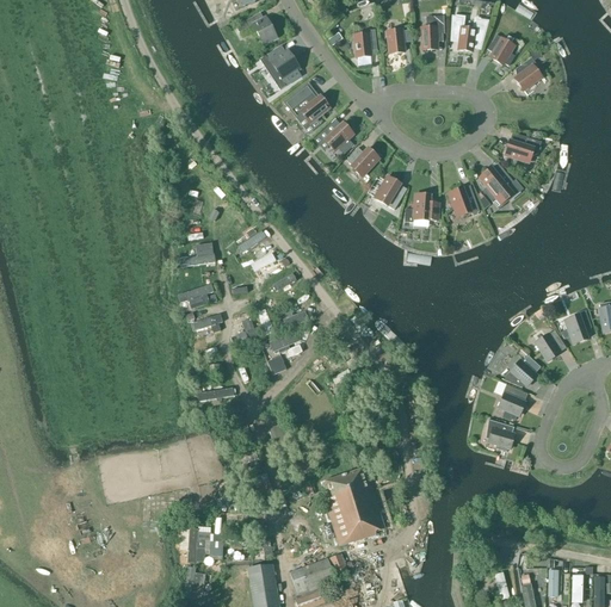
[(263,18),(259,11),(235,24),(239,31),(253,23),(257,30),(255,30),(258,36),(259,35),(263,42),(276,36),(265,17),(263,18)]
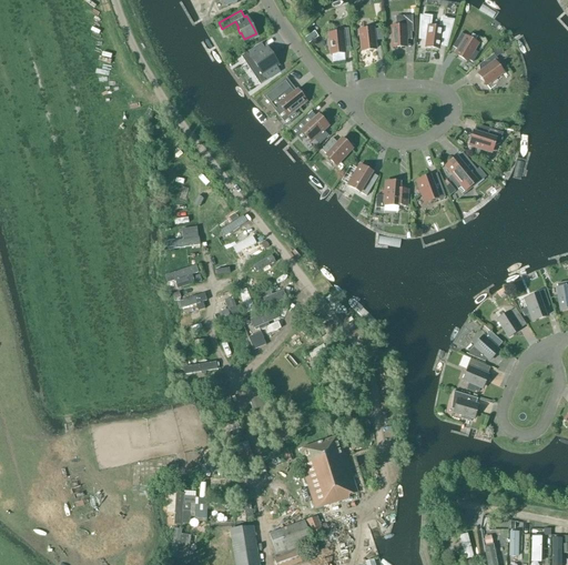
[(418,12),(417,42),(426,43),(426,44),(438,47),(438,46),(448,47),(456,18),(440,16),(439,26),(430,24),(433,14),(418,12)]
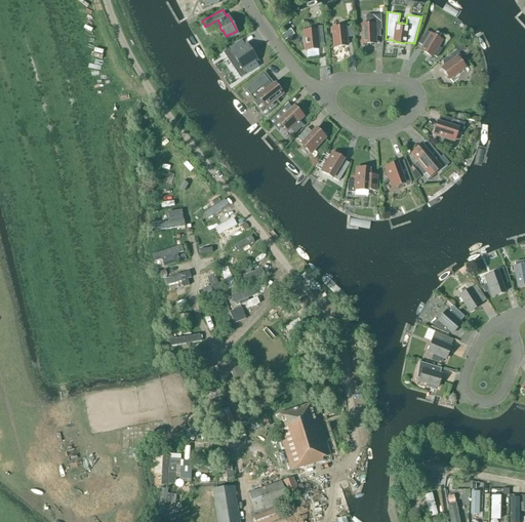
[(366,23),(362,23),(363,41),(374,41),(374,35),(380,34),(380,28),(381,28),(380,12),(372,12),(373,21),(366,21),(366,23)]
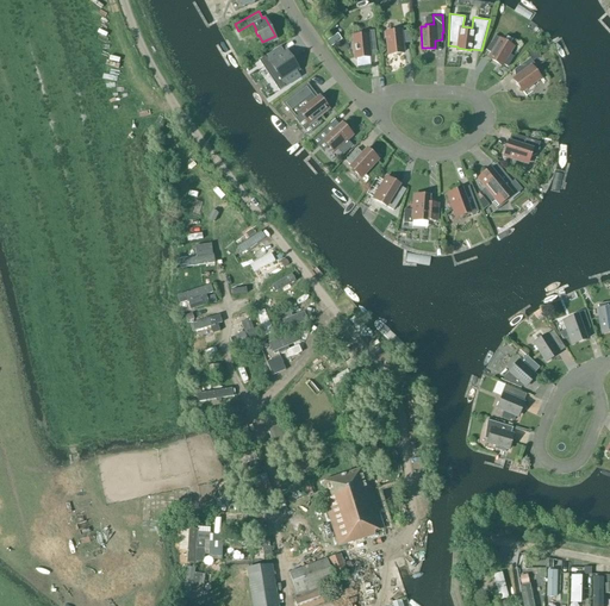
[(400,30),(400,26),(391,27),(391,30),(386,30),(388,51),(403,50),(400,36),(408,35),(408,30),(400,30)]
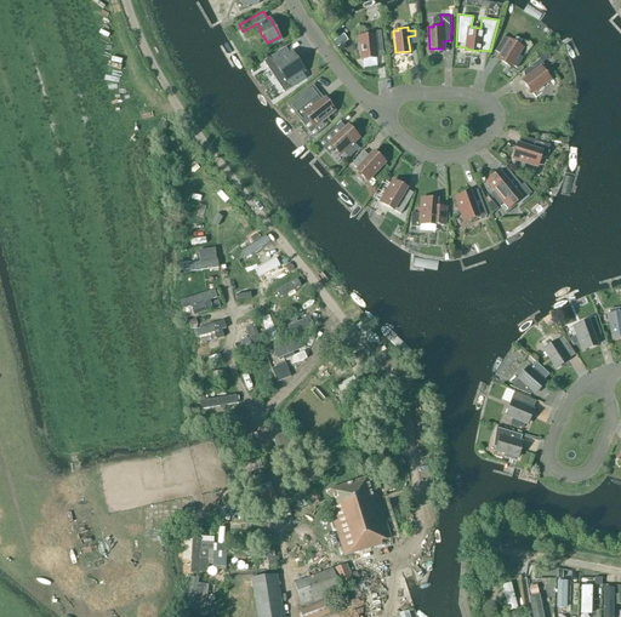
[(362,56),(376,55),(375,46),(382,45),(381,28),(364,30),(364,34),(359,34),(362,56)]
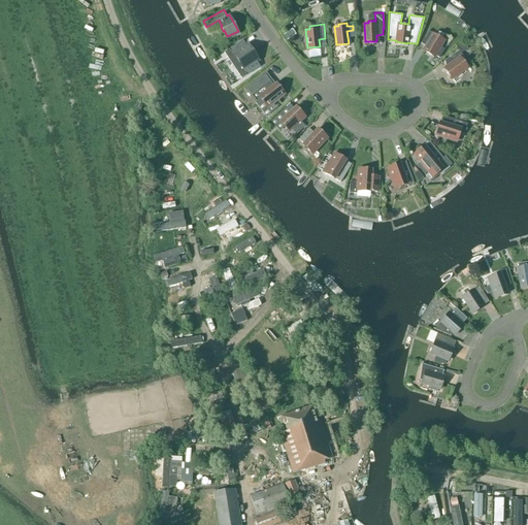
[(439,56),(443,47),(439,45),(443,38),(435,33),(430,30),(422,42),(426,44),(424,48),(433,55),(434,53),(439,56)]
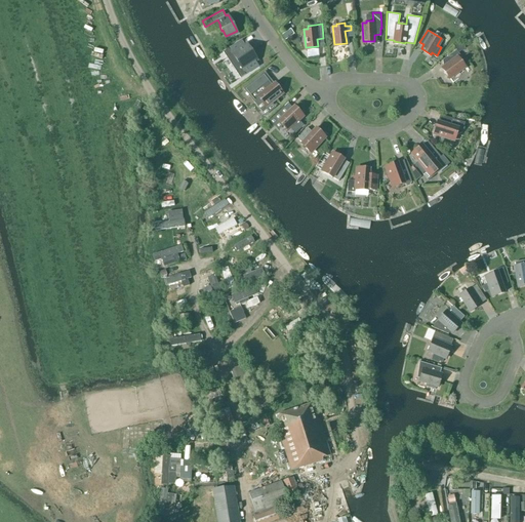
[(246,42),(242,37),(230,45),(234,50),(236,48),(246,64),(256,57),(246,42)]
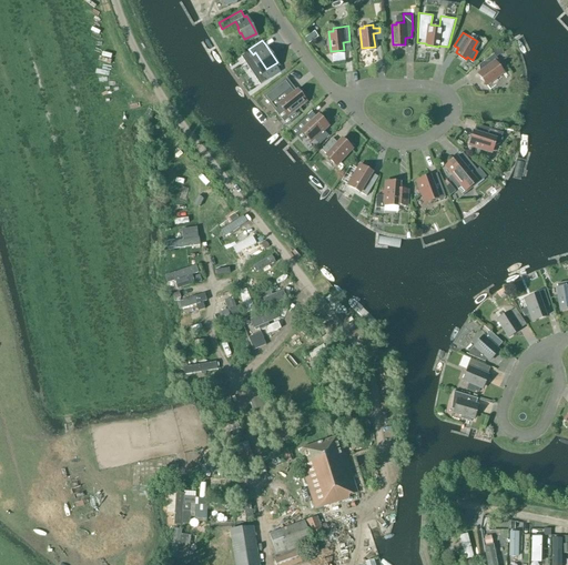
[(483,69),(478,72),(486,82),(503,70),(499,67),(503,64),(496,56),(504,50),(499,44),(483,57),(485,59),(478,63),(483,69)]
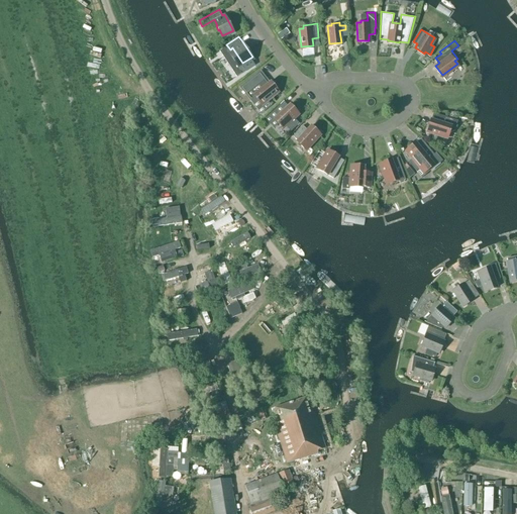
[(262,78),(257,73),(240,87),(249,99),(250,97),(251,98),(256,99),(257,98),(262,103),(278,90),(270,80),(266,83),(262,78)]
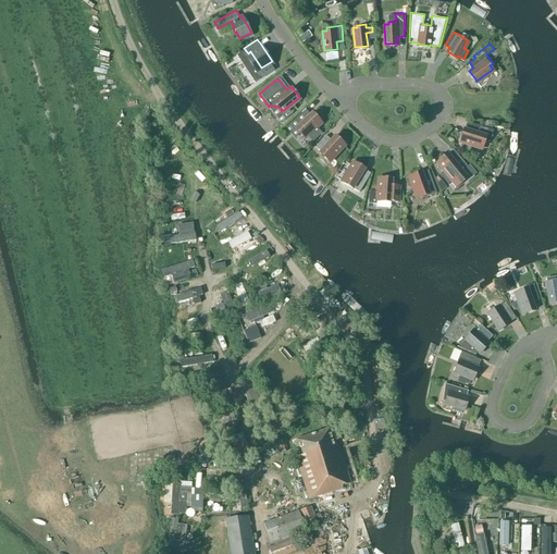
[(302,110),(292,120),(296,125),(295,126),(305,136),(308,133),(313,139),(323,131),(317,124),(321,121),(311,111),(307,114),(302,110)]
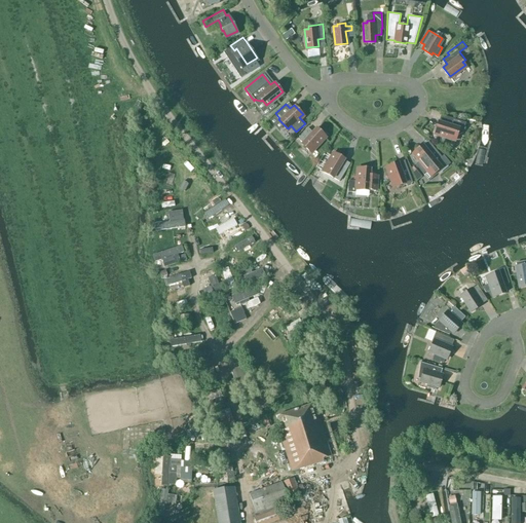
[(462,131),(465,121),(446,115),(444,121),(439,119),(435,132),(455,139),(456,133),(458,133),(462,131)]
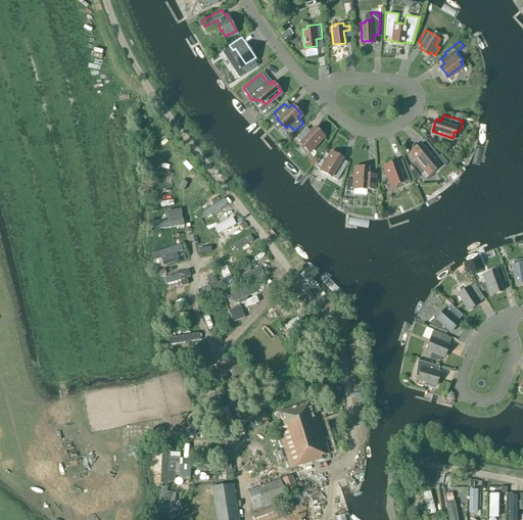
[(311,130),(305,125),(295,136),(300,140),(299,141),(308,150),(323,134),(314,126),(311,130)]
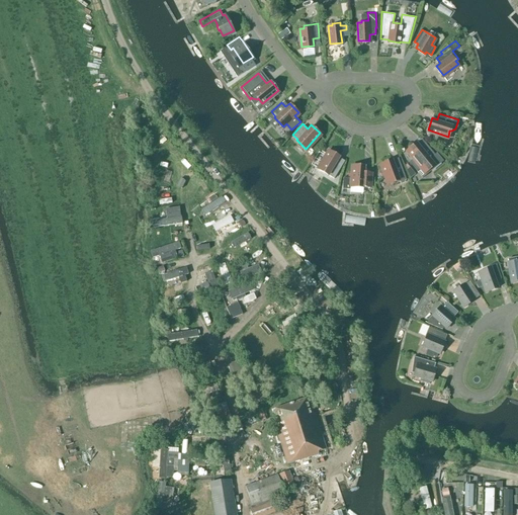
[(420,145),(417,141),(407,149),(411,154),(407,157),(412,163),(416,160),(420,165),(429,158),(430,159),(435,155),(425,141),(420,145)]
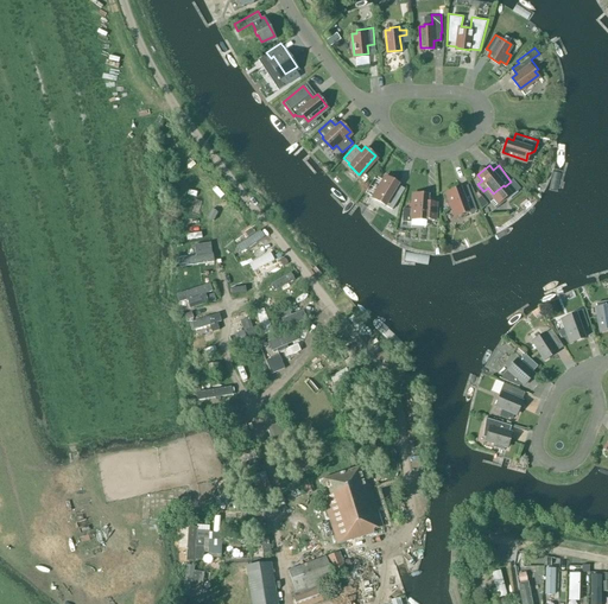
[(200,169),(171,180),(181,204),(209,192),(200,169)]
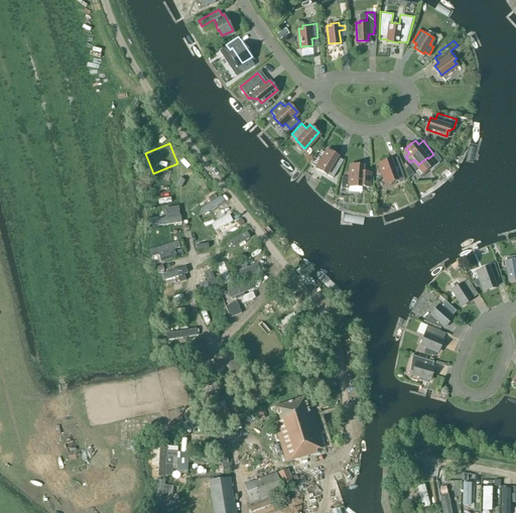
[(333,176),(340,163),(335,160),(338,155),(327,148),(315,166),(333,176)]
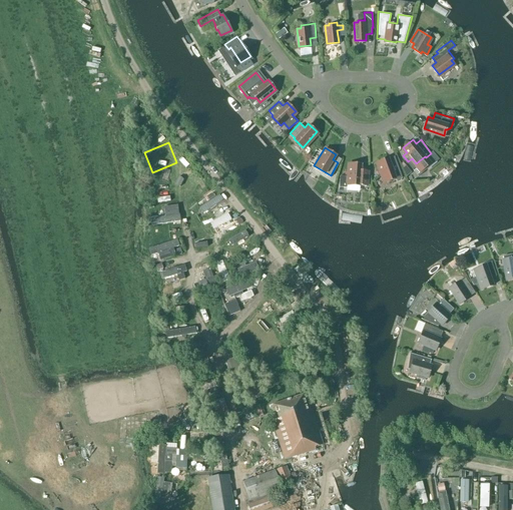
[(391,163),(389,156),(377,161),(384,180),(395,176),(396,178),(402,176),(397,161),(391,163)]
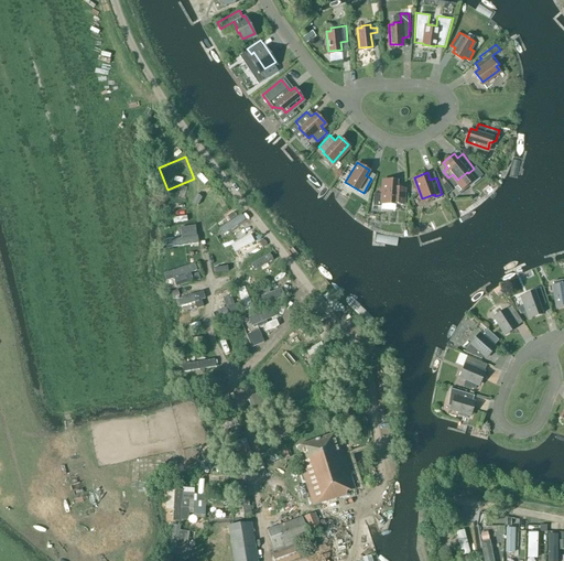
[(373,192),(372,204),(381,204),(381,202),(402,203),(404,203),(405,186),(397,185),(397,180),(383,179),(382,192),(373,192)]
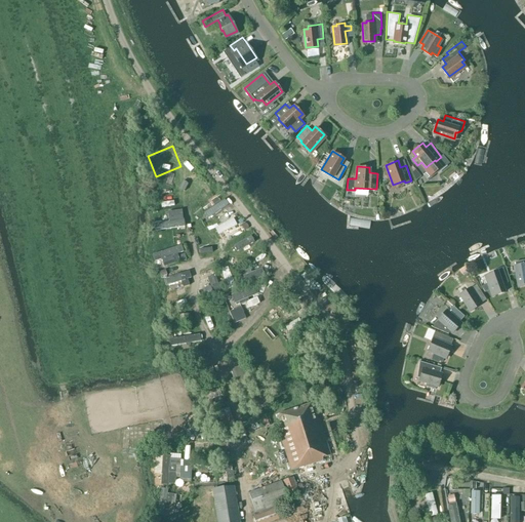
[(415,178),(420,174),(415,167),(412,170),(415,178)]
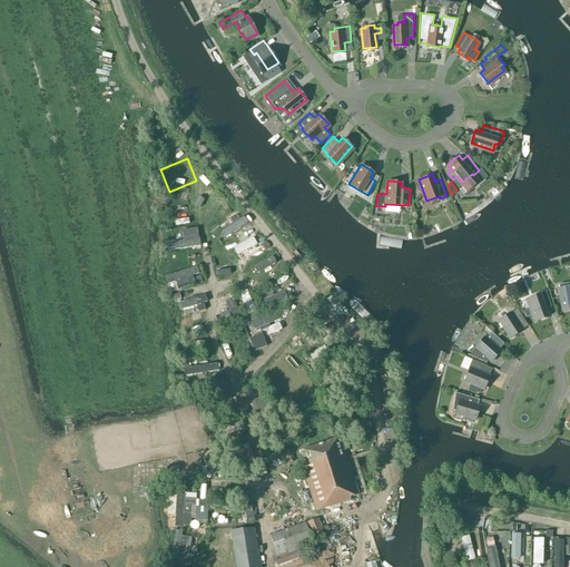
[(197,191),(159,193),(160,224),(199,218),(197,191)]
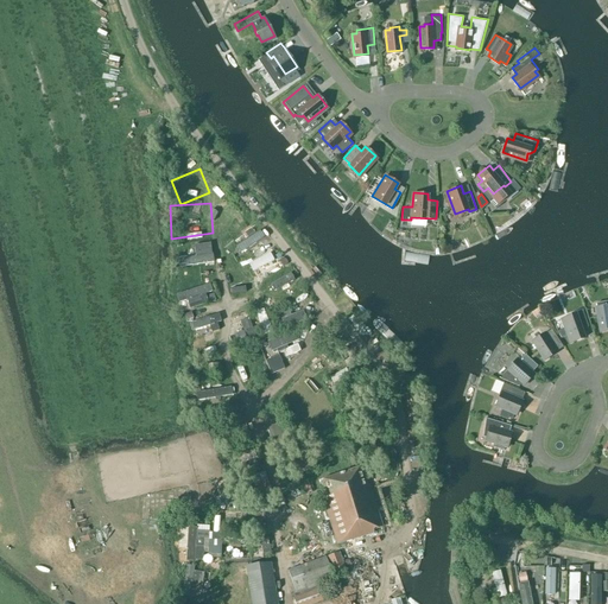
[(242,205),(223,222),(235,240),(257,222),(242,205)]
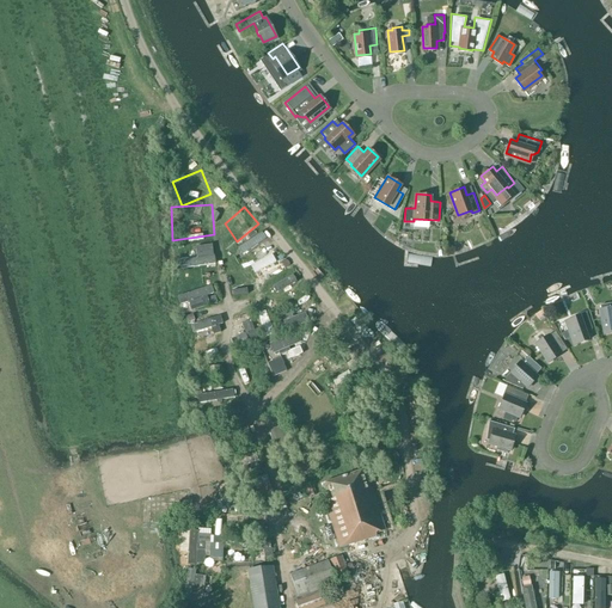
[(261,232),(238,246),(243,255),(265,239),(261,232)]
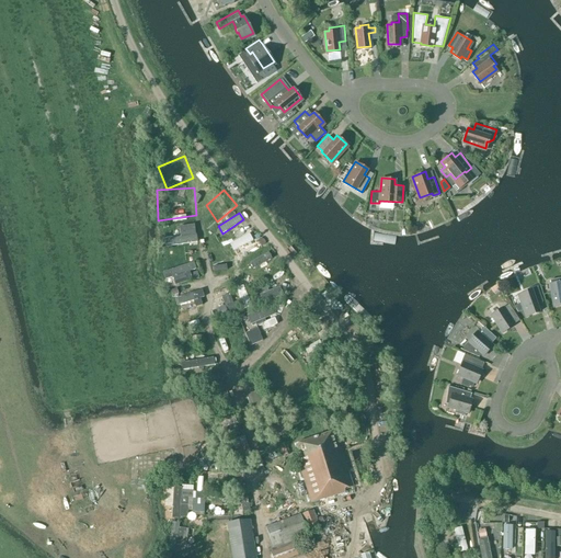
[(182,232),(164,236),(165,243),(197,239),(194,221),(180,224),(182,232)]
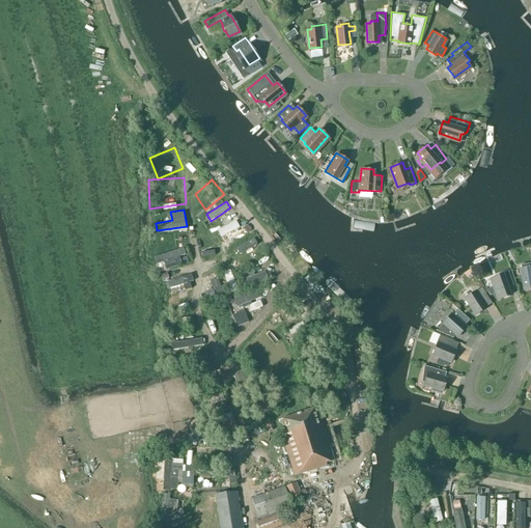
[(234,218),(218,229),(223,237),(240,225),(234,218)]
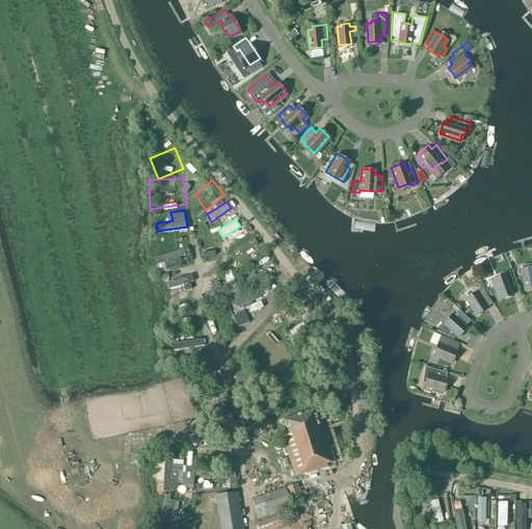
[(249,225),(228,242),(239,259),(262,240),(249,225)]
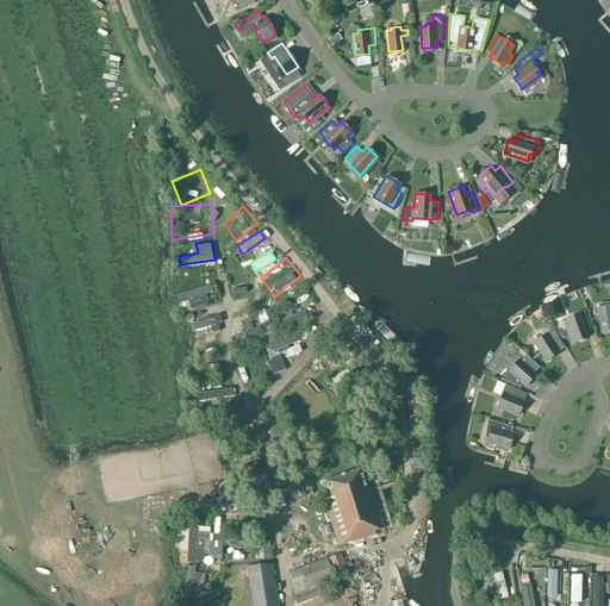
[(211,280),(178,292),(180,300),(188,298),(191,306),(217,298),(211,280)]
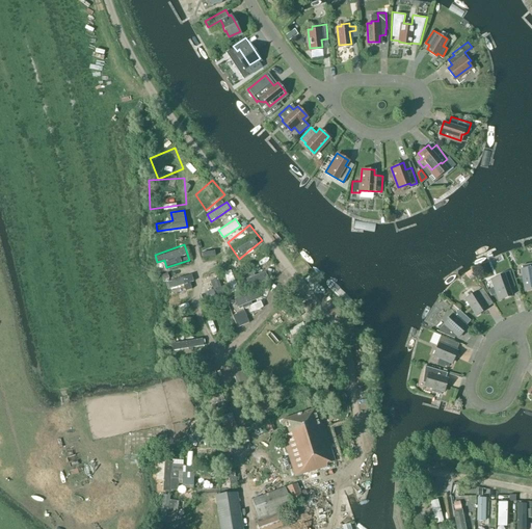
[(531,261),(521,264),(526,289),(531,287),(531,261)]
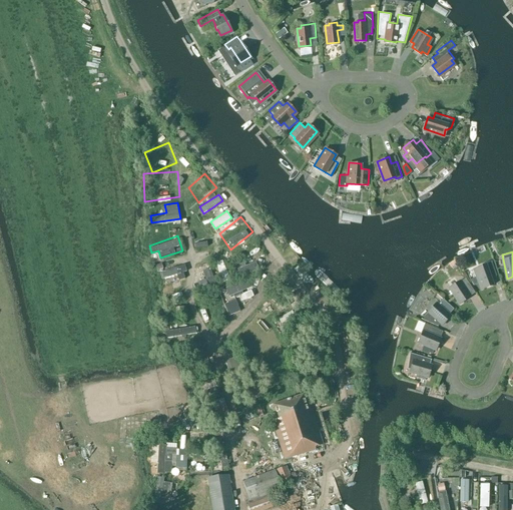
[(221,259),(214,263),(223,281),(230,278),(221,259)]
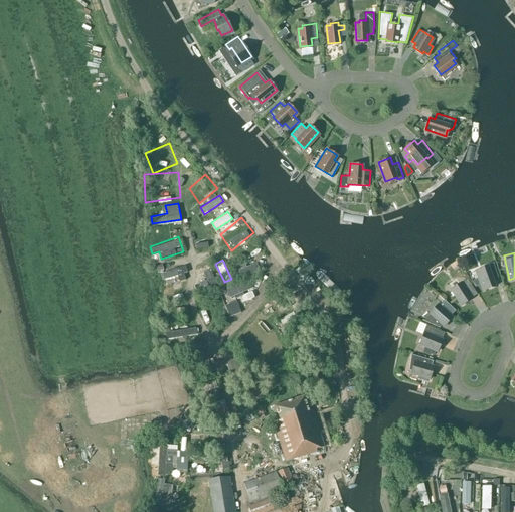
[(255,261),(237,269),(241,278),(260,269),(255,261)]
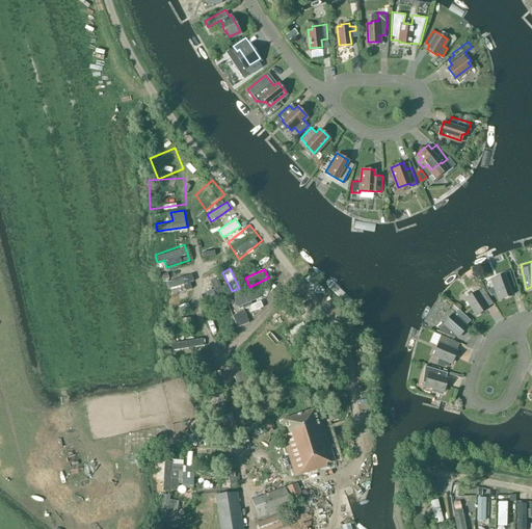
[(499,298),(511,293),(508,286),(514,284),(509,269),(503,272),(504,273),(491,278),(499,298)]
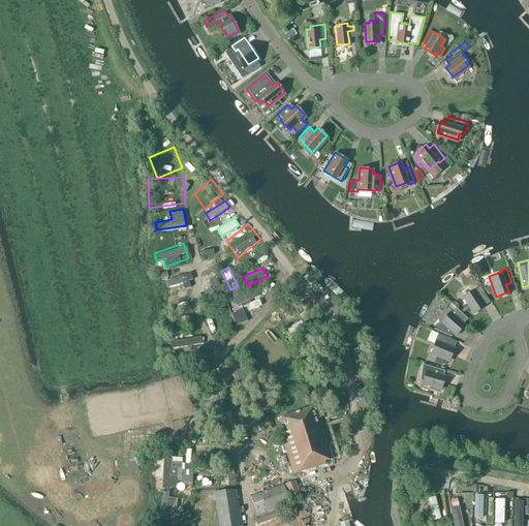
[(189,271),(164,278),(166,285),(182,281),(184,287),(190,285),(189,279),(191,278),(189,271)]
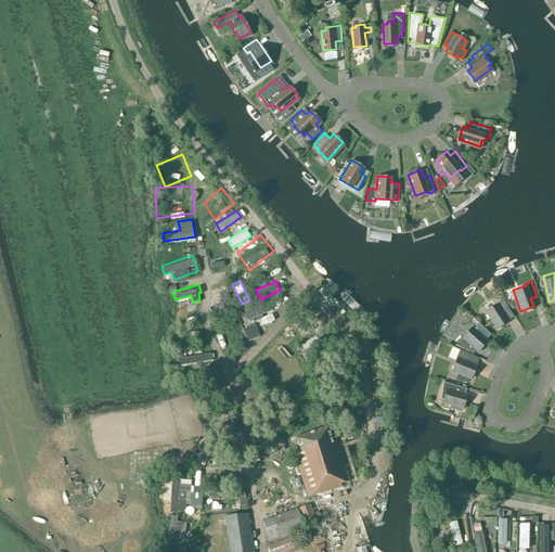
[(221,300),(214,303),(216,311),(233,306),(227,289),(219,291),(221,300)]
